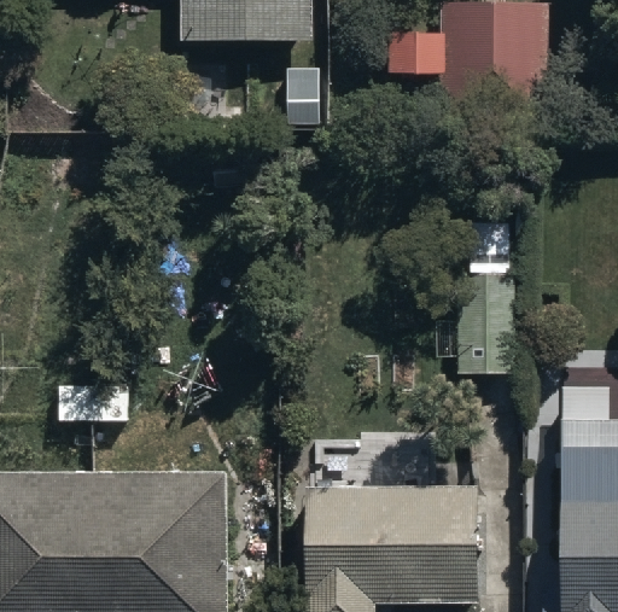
[(180,0),(181,44),(316,44),(316,0),(180,0)]
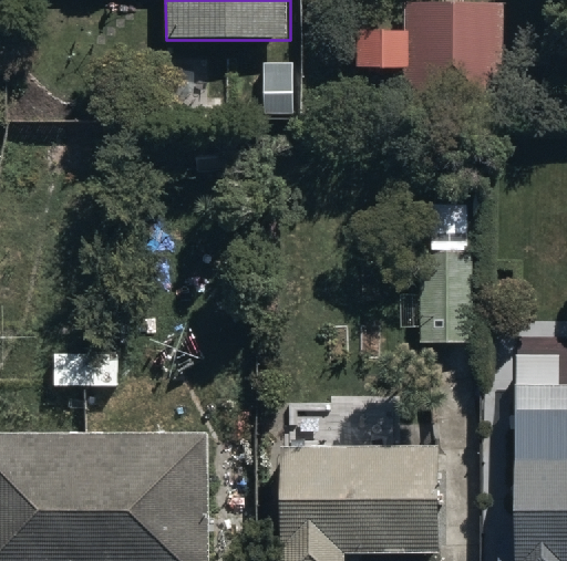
[(503,1),(404,1),(404,27),(354,27),(354,68),(402,68),(401,115),(502,116),(503,1)]
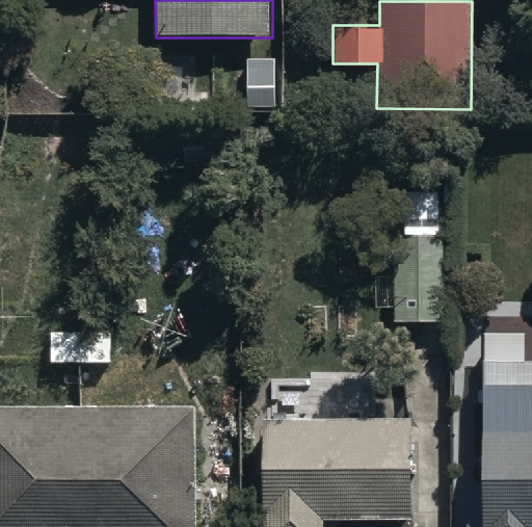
[(449,234),(396,234),(396,321),(449,321),(449,234)]
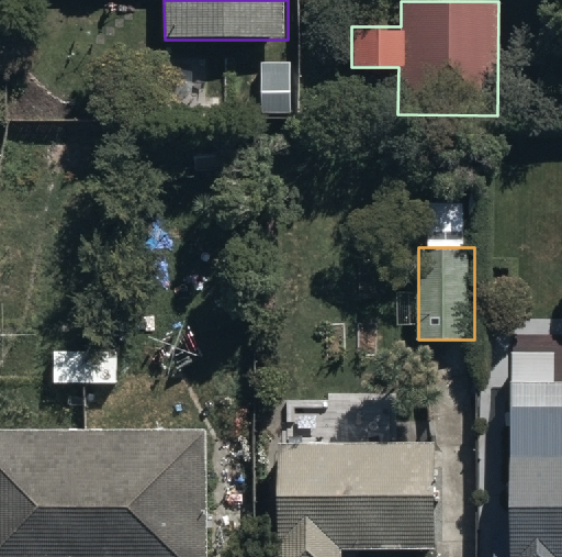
[(120,348),(53,349),(54,387),(120,386),(120,348)]
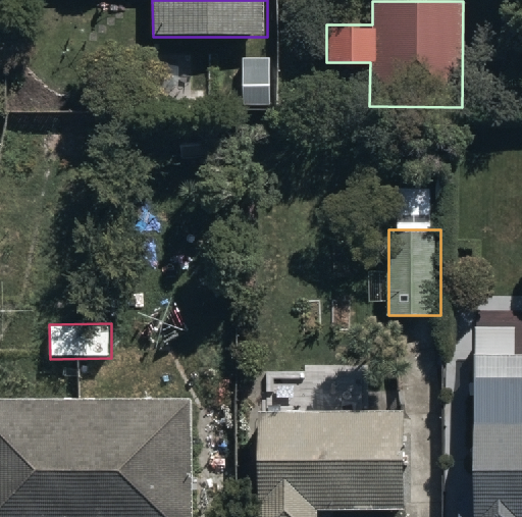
[(521,516),(521,354),(472,355),(472,516),(521,516)]
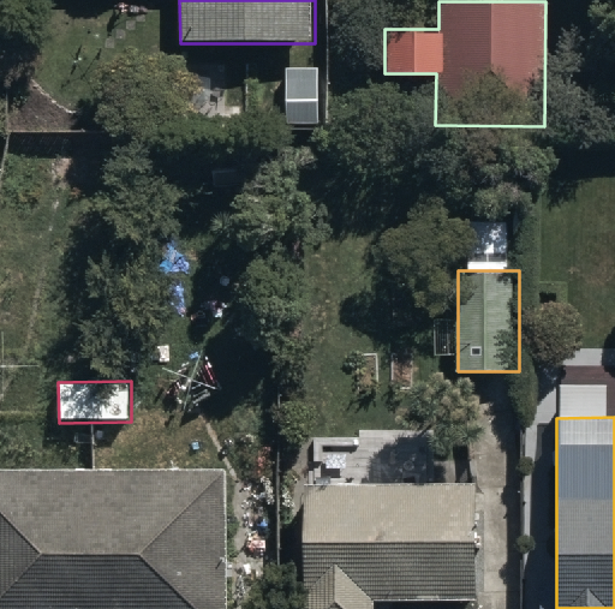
[(0,464),(0,608),(227,608),(228,465),(0,464)]
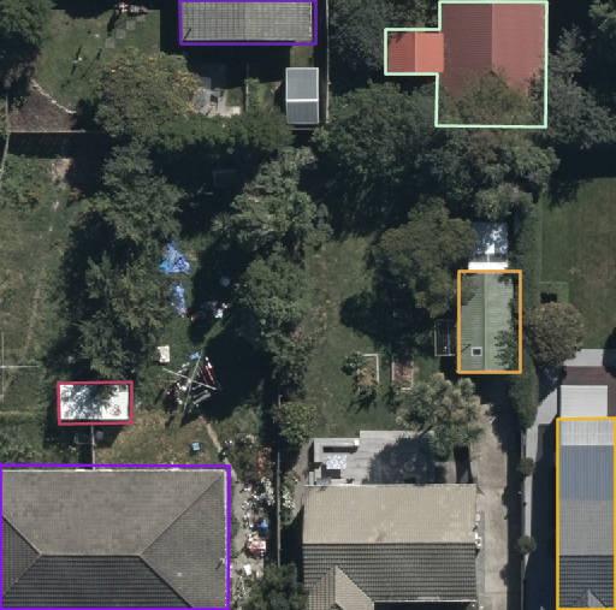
[(301,477),(300,609),(375,609),(375,603),(475,603),(477,478),(301,477)]
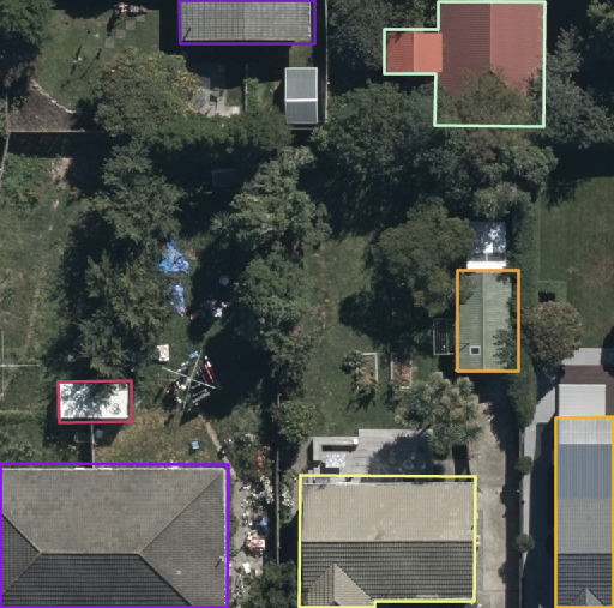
All buildings are outlined.
